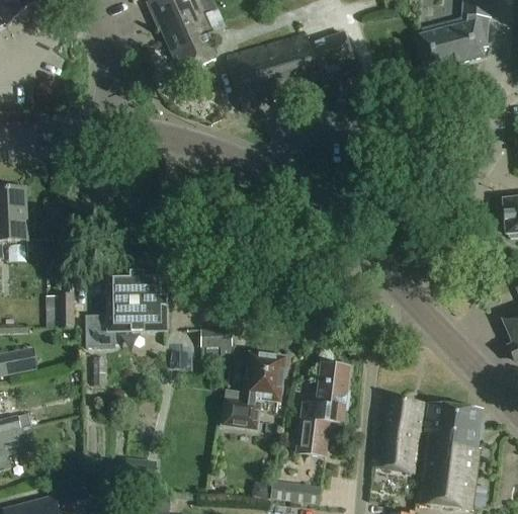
[(0,0),(0,28),(6,25),(38,0),(0,0)]
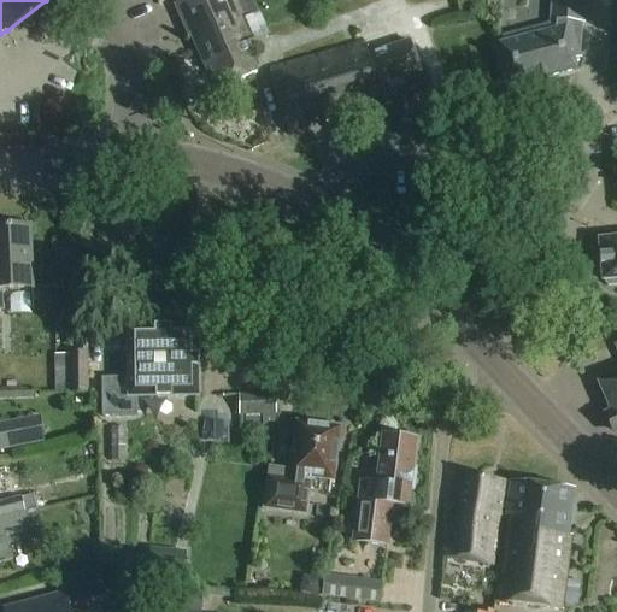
[(174,0),(188,34),(192,33),(201,54),(207,70),(212,68),(221,87),(258,71),(250,54),(245,42),(258,37),(248,16),(260,11),(254,0),(174,0)]
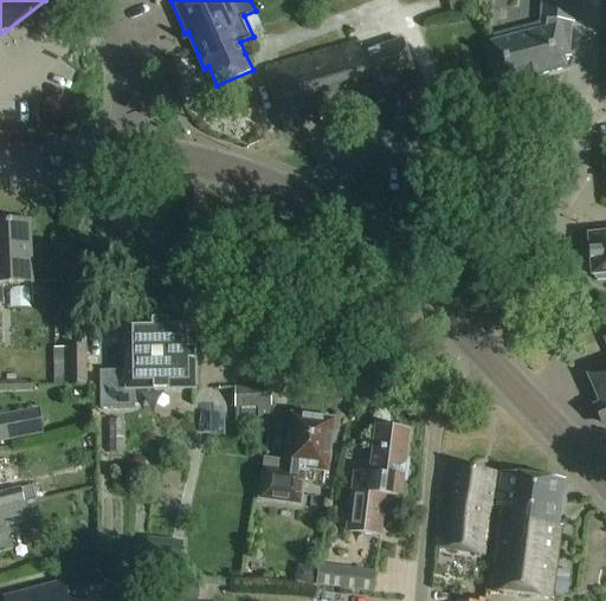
[(542,0),(540,28),(491,41),(501,83),(566,66),(565,57),(569,56),(572,21),(573,21),(575,0),(542,0)]
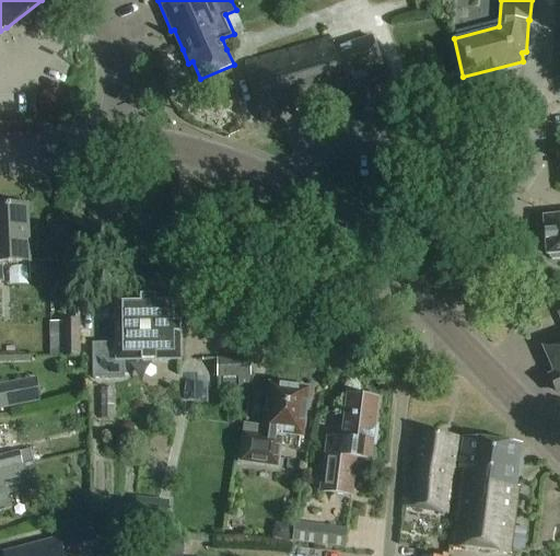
[(245,64),(246,68),(263,119),(283,113),(280,102),(293,97),(296,107),(334,95),(333,93),(347,89),(346,84),(385,73),(376,49),(373,36),(334,48),(330,37),(245,64)]
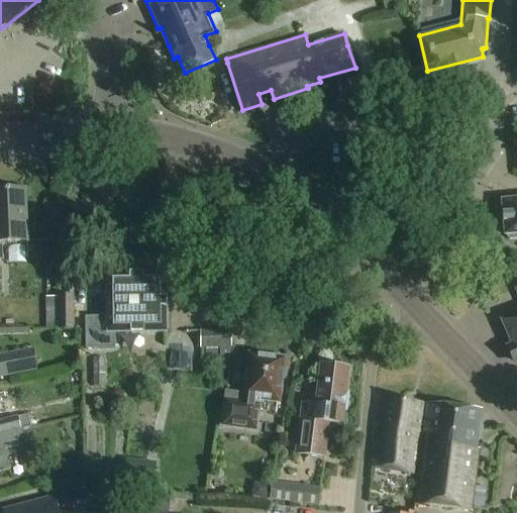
[(28,239),(25,187),(0,188),(0,257),(2,258),(1,240),(28,239)]
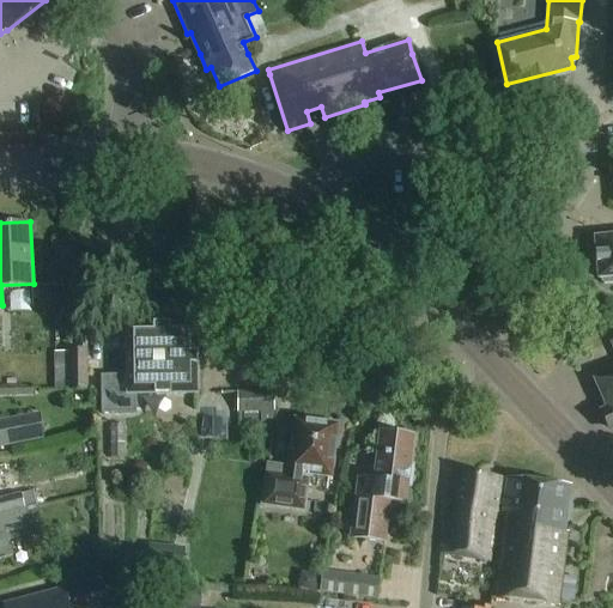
[(612,233),(594,236),(599,277),(602,277),(604,281),(612,279),(612,233)]
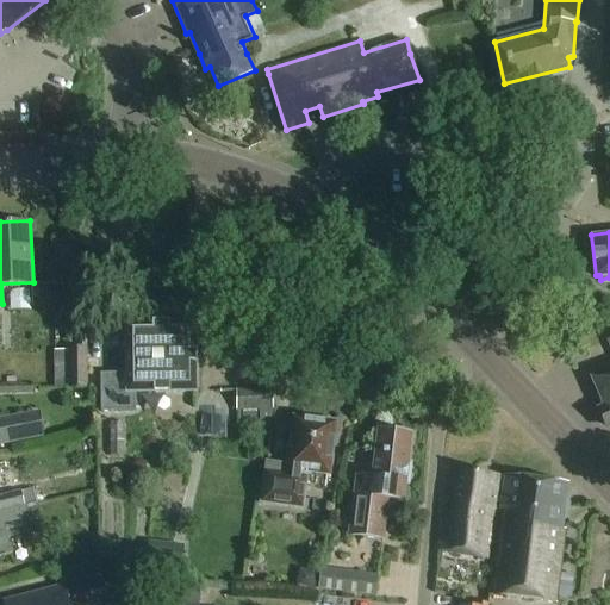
[(126,320),(128,356),(198,355),(198,349),(197,349),(197,320),(126,320)]
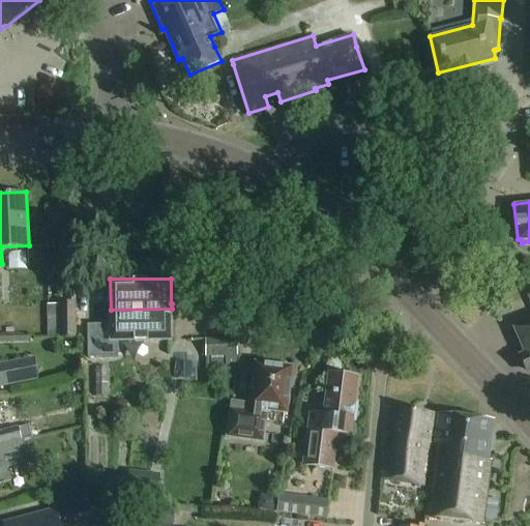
[(529,292),(528,294),(529,299),(529,319),(513,327),(524,351),(519,354),(526,368),(529,370),(529,292)]
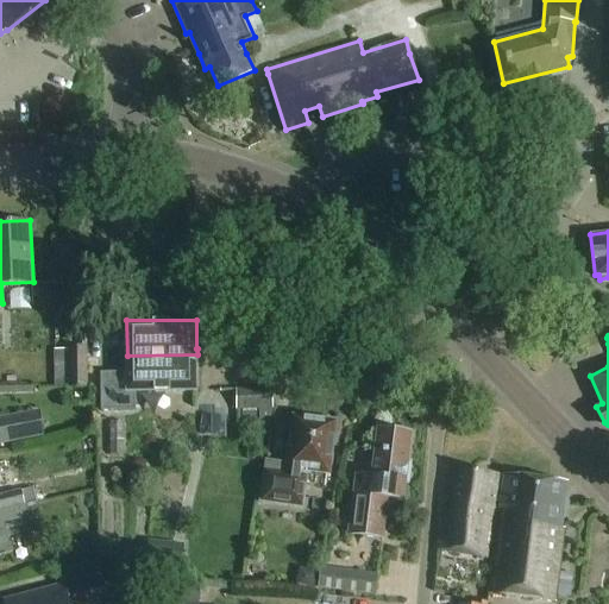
[(88,346),(54,346),(55,384),(88,384),(88,346)]
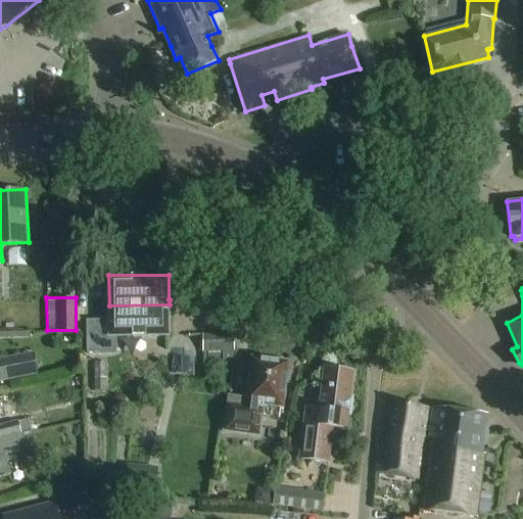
[(170,304),(109,305),(109,319),(87,319),(88,350),(116,350),(116,335),(170,334),(169,310),(170,310),(170,304)]
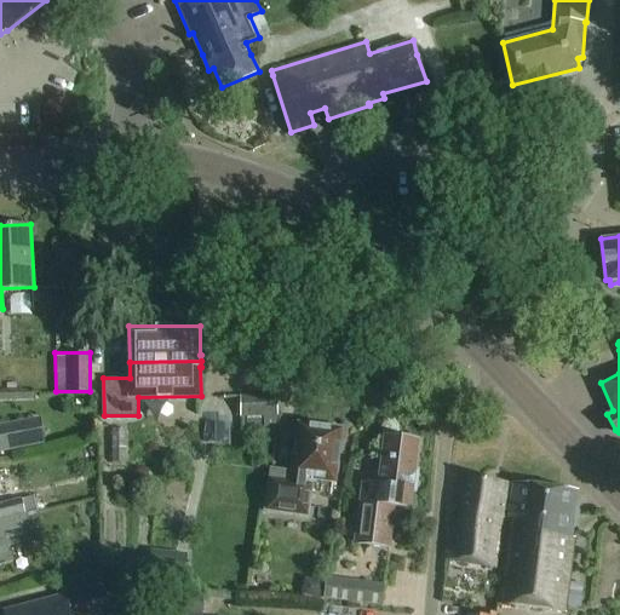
[(240,414),(277,414),(277,394),(240,395),(240,414)]
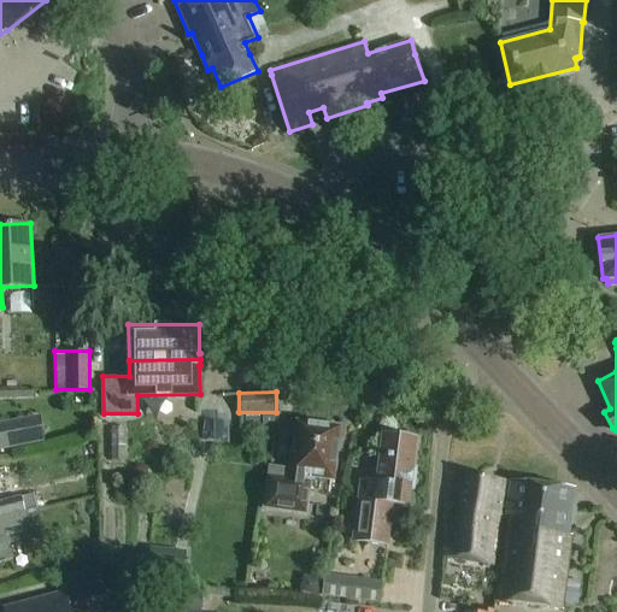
[(0,445),(45,437),(39,413),(0,419),(0,445)]
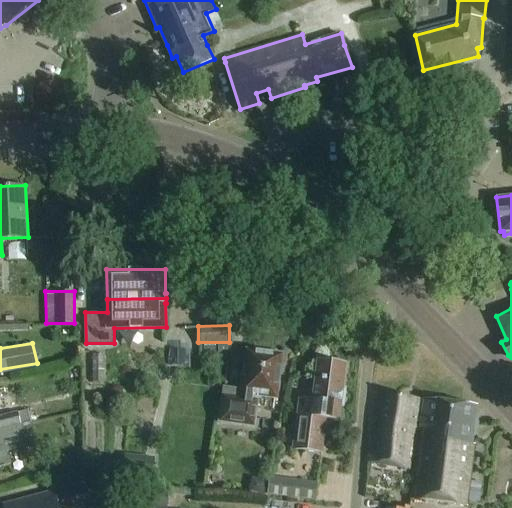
[(222,386),(217,428),(235,430),(237,414),(243,414),(244,406),(258,407),(259,396),(277,398),(283,352),(245,348),(240,388),(222,386)]
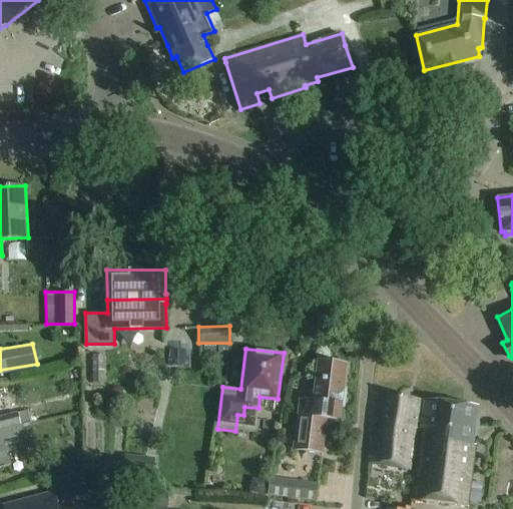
[(92,354),(93,382),(105,382),(104,354),(92,354)]
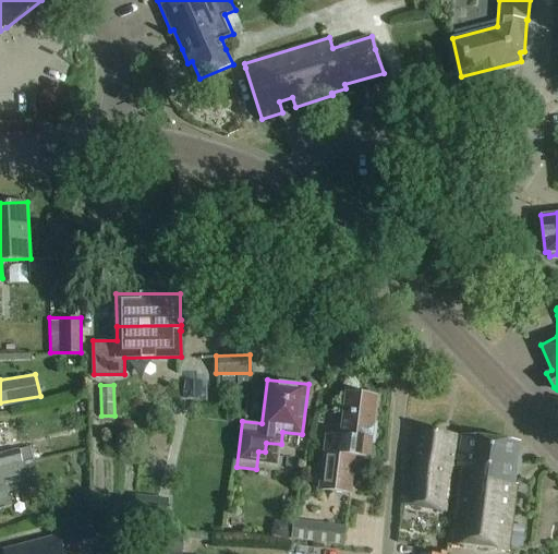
[(377,395),(347,390),(341,434),(327,433),(320,486),(351,490),(355,454),(370,456),(372,440),(375,441),(377,422),(374,421),(377,395)]
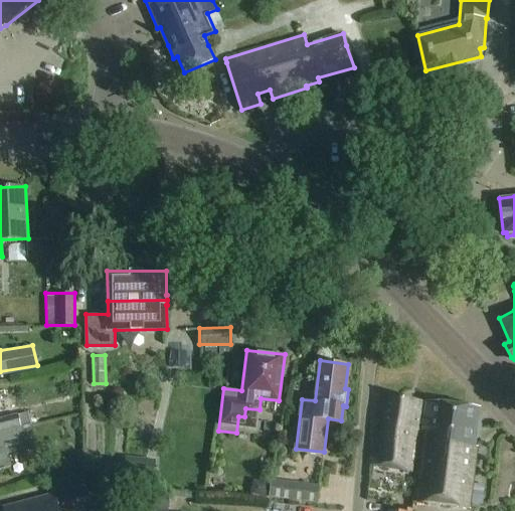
[(424,400),(383,392),(380,416),(384,419),(382,434),(374,437),(372,469),(411,473),(424,400)]
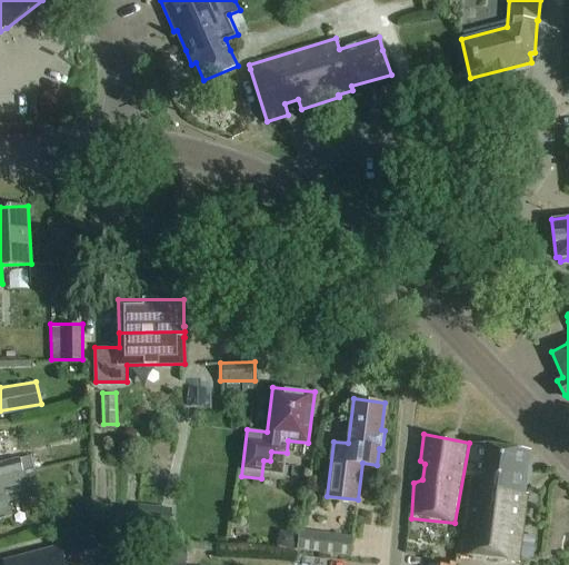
[(530,449),(471,443),(459,554),(518,562),(527,493),(525,493),(526,485),(529,483),(531,469),(528,466),(530,449)]
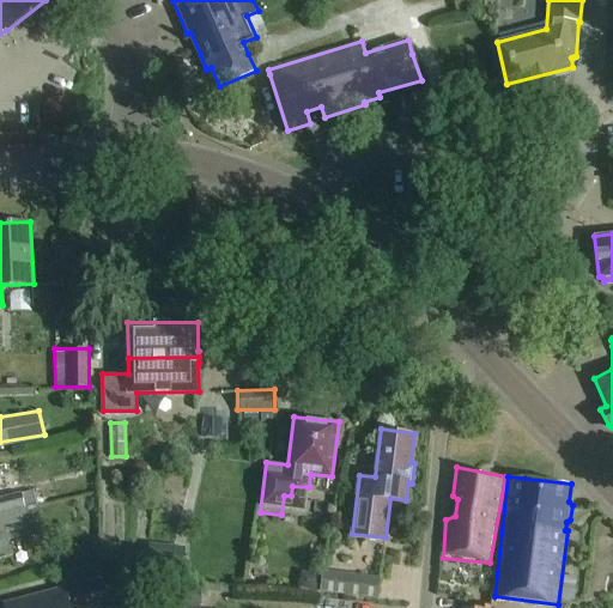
[(0,497),(0,511),(25,506),(22,492),(0,497)]
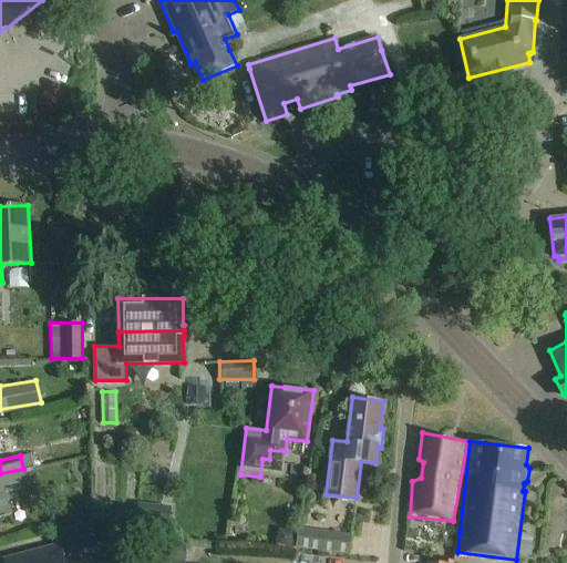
[(23,469),(0,473),(0,515),(11,513),(8,500),(19,497),(17,489),(28,485),(23,469)]
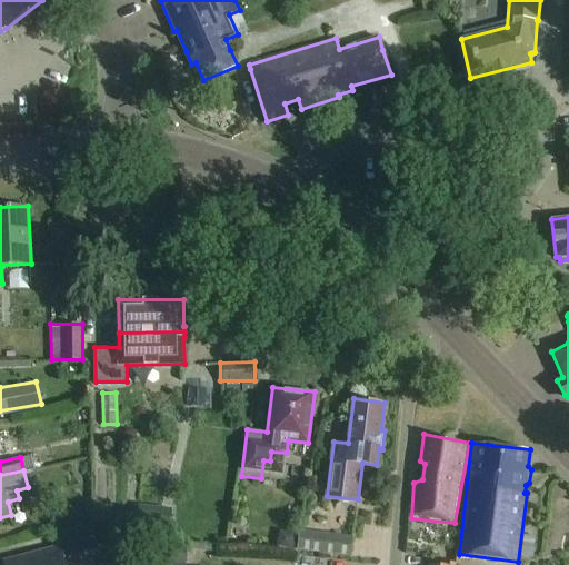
[(138,504),(135,534),(169,537),(171,507),(138,504)]
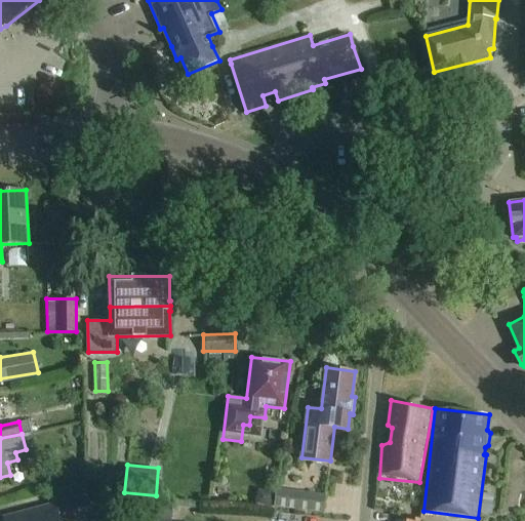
[(61,520),(59,514),(92,505),(86,481),(55,489),(58,505),(57,505),(56,502),(3,516),(4,520),(61,520)]
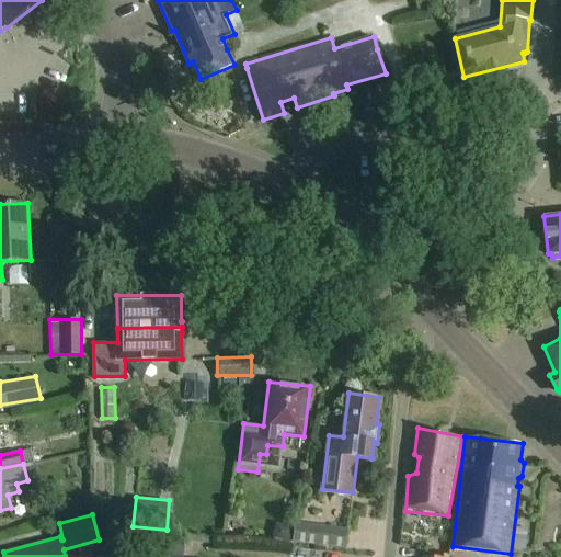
[(296,522),(294,541),(345,547),(347,527),(296,522)]
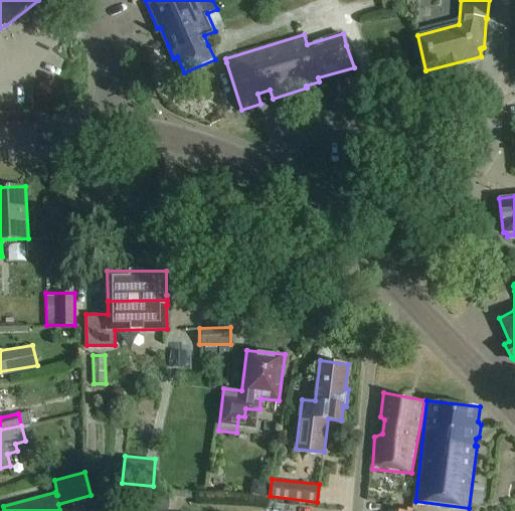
[(251,484),(249,494),(266,497),(269,482),(258,480),(251,484)]
